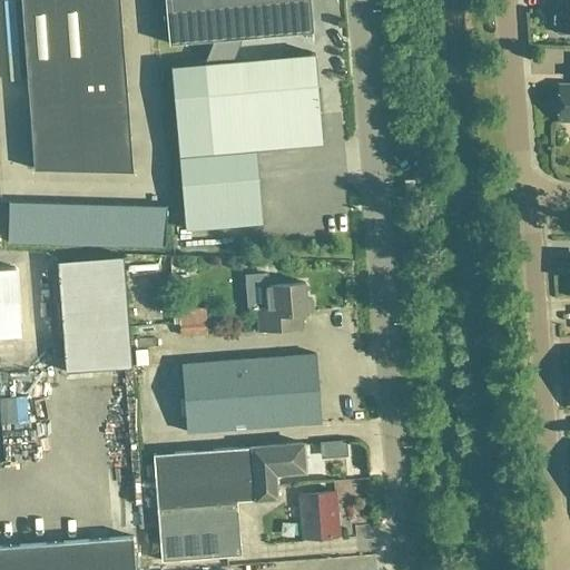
[(20,0),(35,170),(133,172),(119,0),(20,0)]
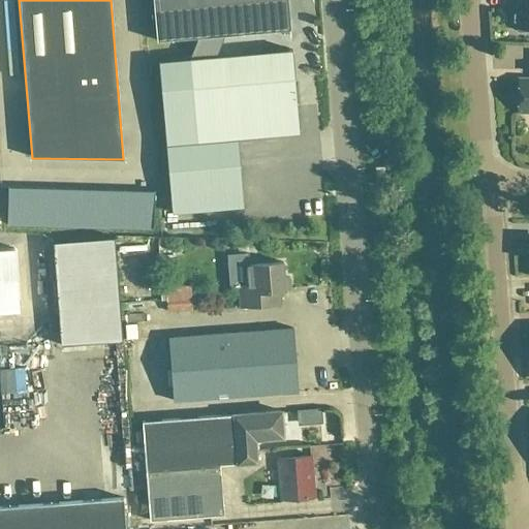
[(152,0),(156,41),(198,37),(224,35),(290,29),(287,0),(152,0)]
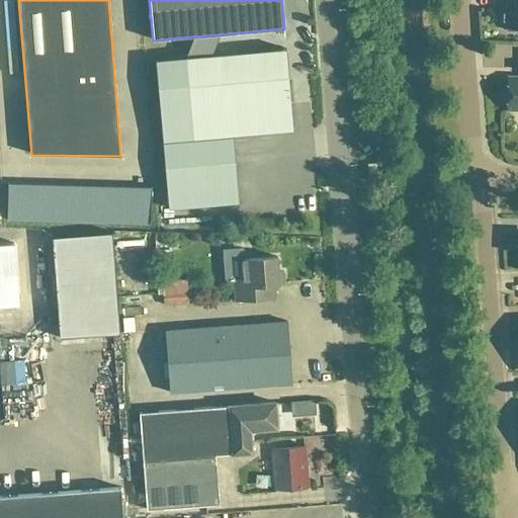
[(506,31),(517,31),(517,0),(506,0),(506,7),(502,7),(501,27),(506,27),(506,31)]
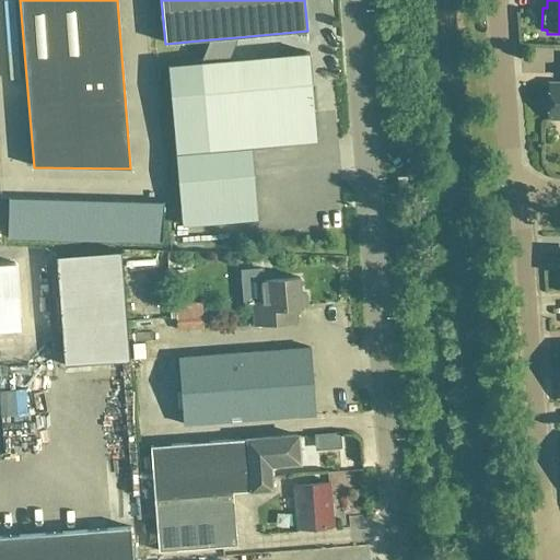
[(201,63),(167,66),(178,187),(181,209),(181,214),(182,225),(258,219),(254,165),(238,166),(237,148),(252,147),(317,140),(310,54),(229,60),(237,37),(210,39),(201,63)]
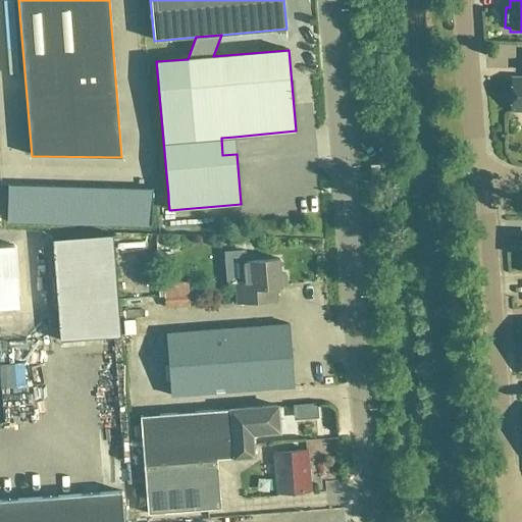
[(521,79),(512,79),(512,92),(508,95),(508,104),(511,108),(511,111),(515,111),(518,115),(521,114),(521,79)]
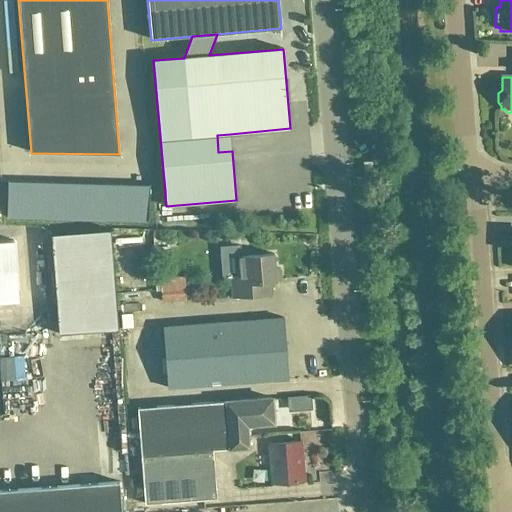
[(22,217),(23,185),(7,184),(6,217),(22,217)]
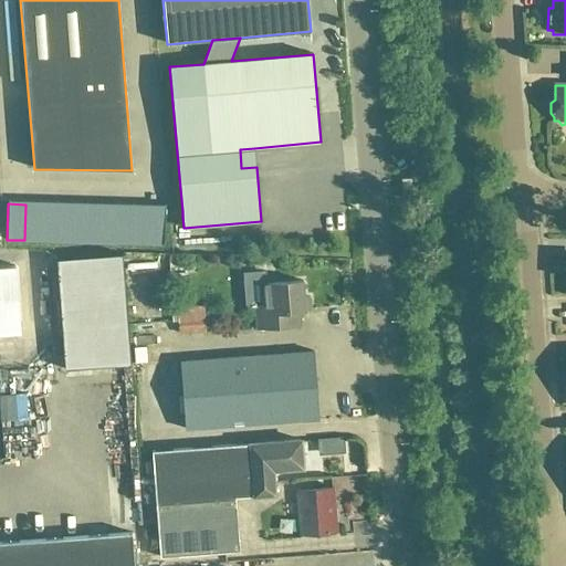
[(25,205),(24,240),(40,241),(41,205),(25,205)]
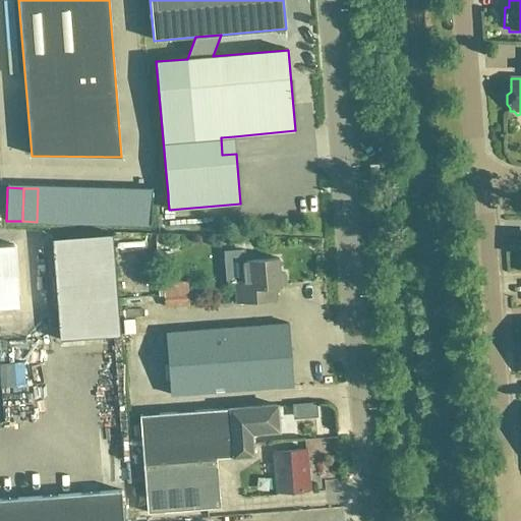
[(52,189),(38,188),(37,222),(51,222),(52,189)]
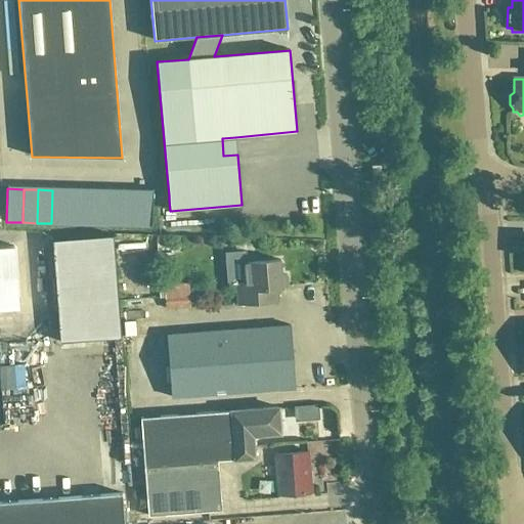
[(66,224),(67,190),(52,190),(51,223),(66,224)]
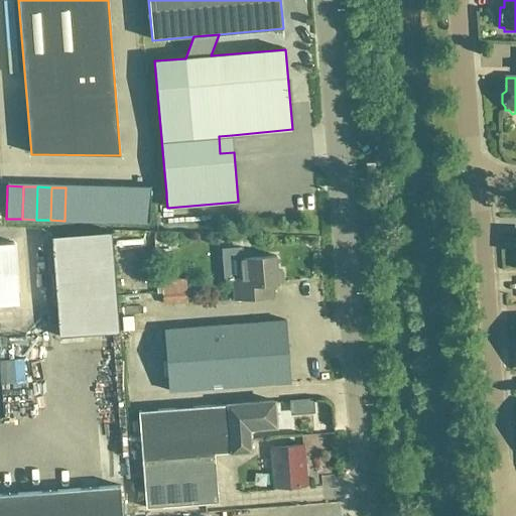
[(66,187),(65,221),(79,221),(80,188),(66,187)]
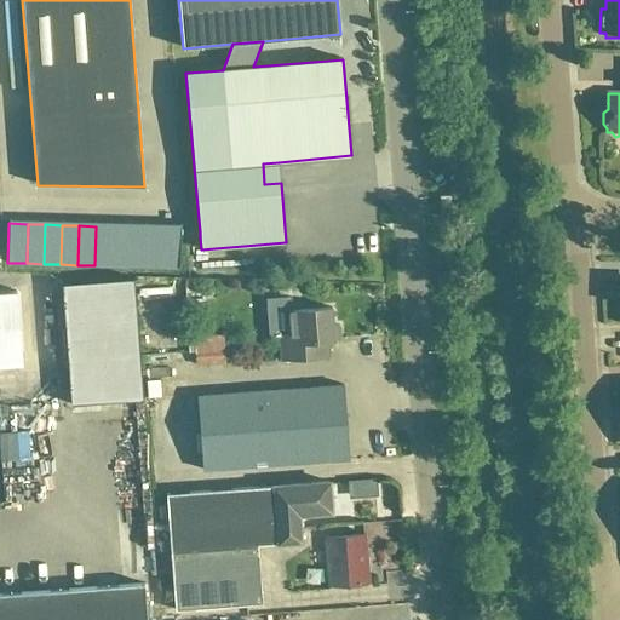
[(95,265),(110,267),(113,227),(96,227),(95,265)]
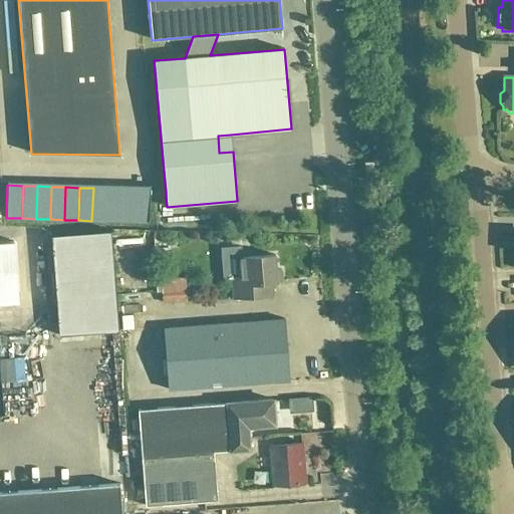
[(107,189),(93,188),(91,221),(105,221),(106,221),(107,189)]
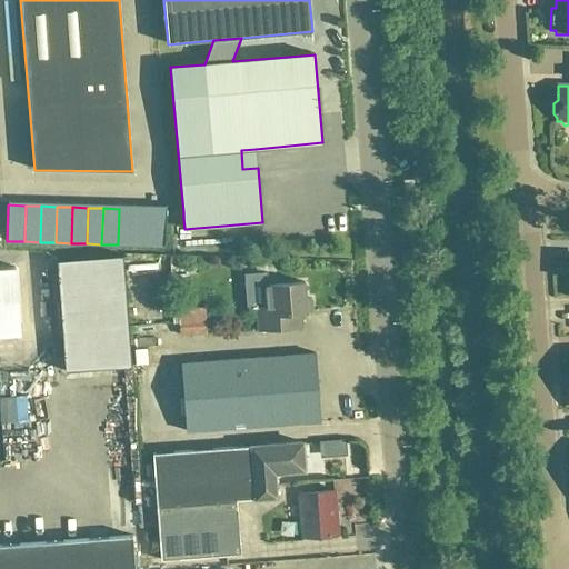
[(132,246),(135,209),(119,209),(118,245),(132,246)]
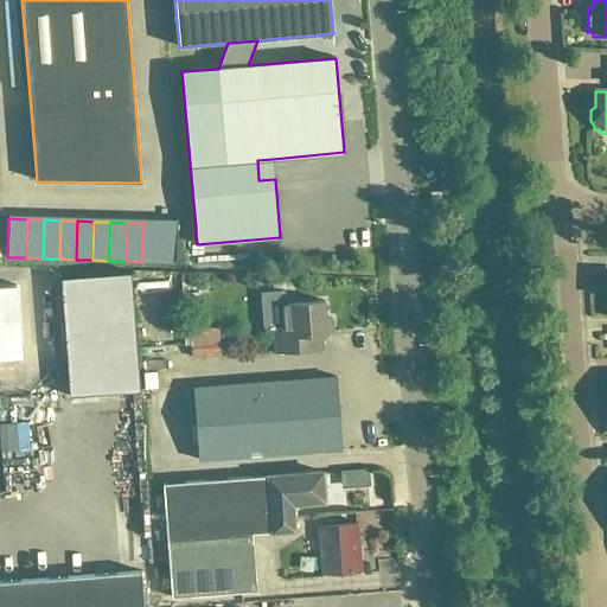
[(144,223),(141,262),(158,262),(160,223),(144,223)]
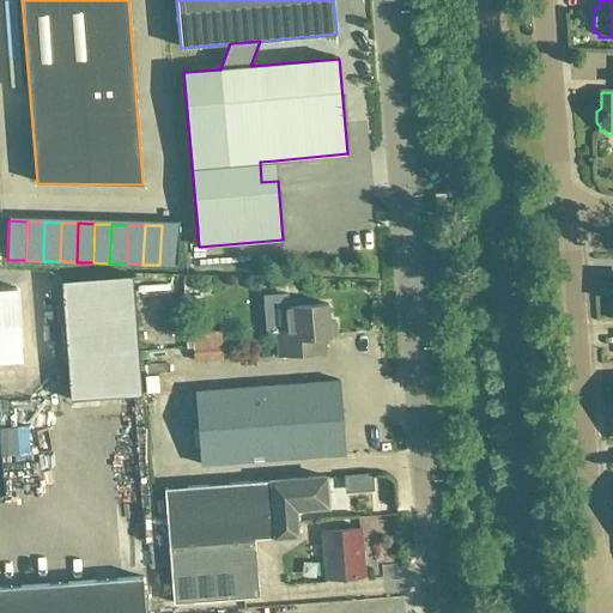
[(178,266),(180,226),(162,225),(159,265),(178,266)]
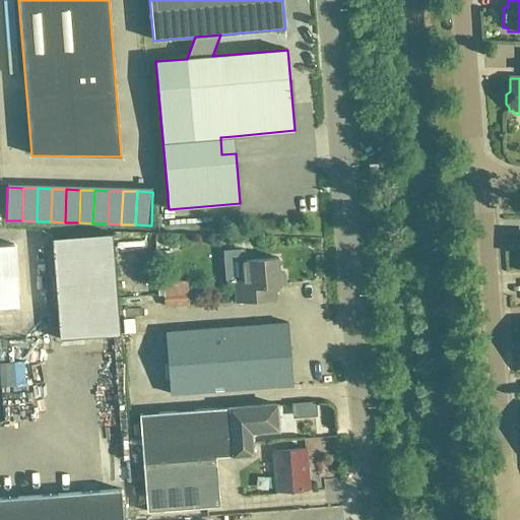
[(114,233),(53,237),(60,340),(121,334),(114,233)]
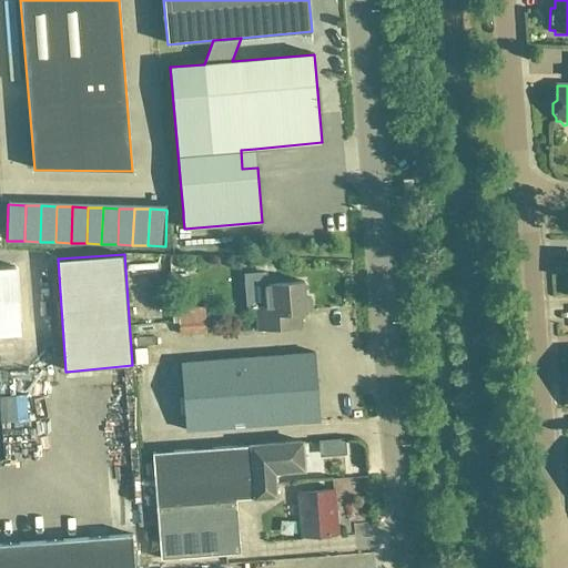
[(16,267),(0,267),(0,335),(21,334),(16,267)]
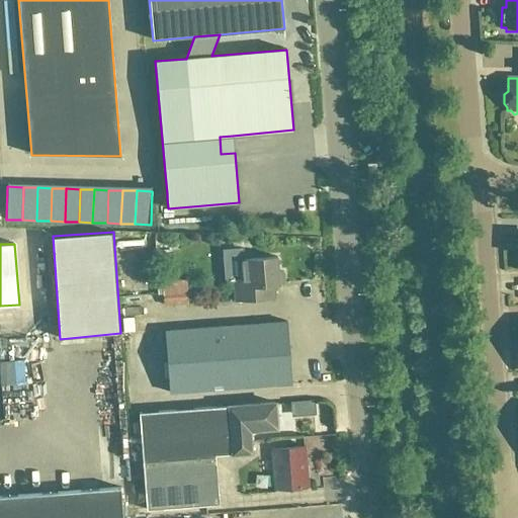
[(243,246),(223,248),(225,280),(234,279),(234,284),(236,301),(275,298),(274,285),(284,284),(283,272),(279,273),(277,257),(244,260),(243,246)]
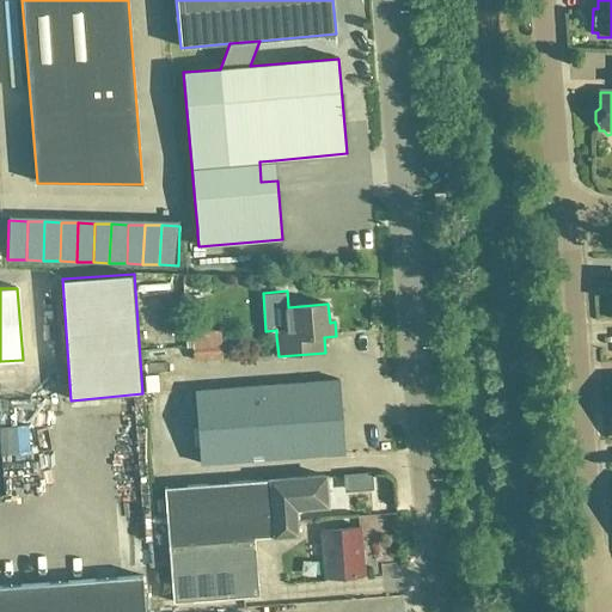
[(224,330),(194,331),(196,357),(225,355),(224,330)]
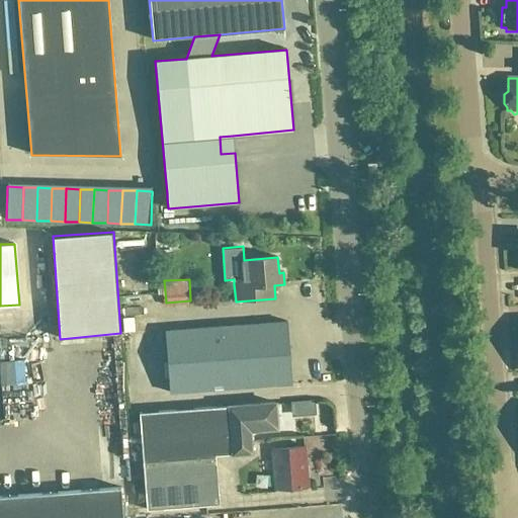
[(126,335),(139,334),(137,315),(125,316),(126,335)]
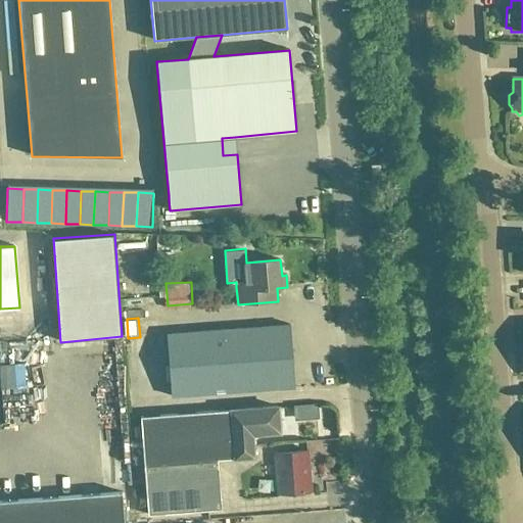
[(290,325),(167,334),(172,396),(295,387),(290,325)]
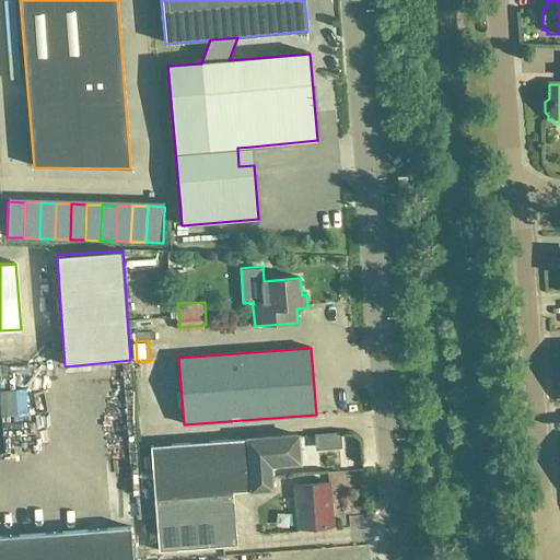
[(151,447),(154,499),(233,492),(272,490),(270,466),(300,464),(299,435),(151,447)]
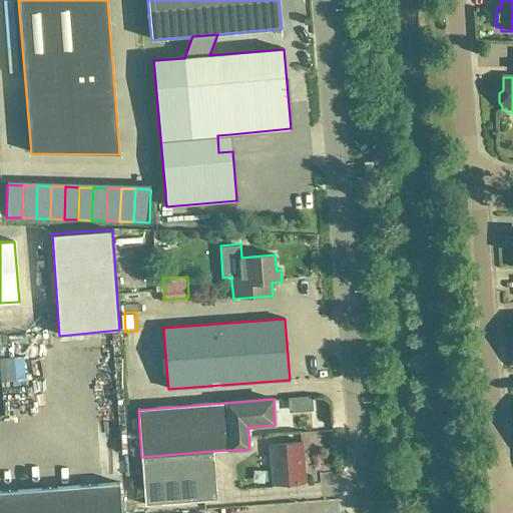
[(273,485),(305,483),(302,443),(270,445),(273,485)]
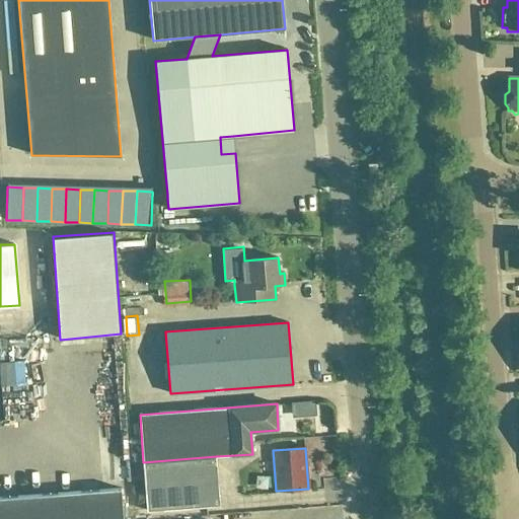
[(220,506),(216,456),(143,462),(147,511),(220,506)]
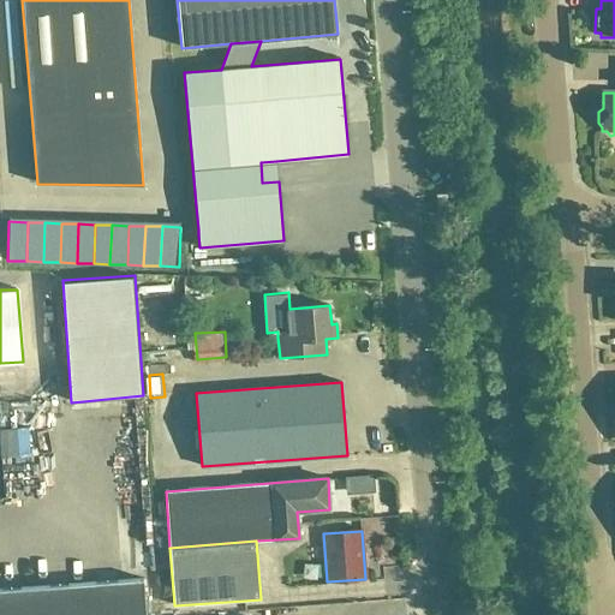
[(0,590),(0,614),(145,614),(144,579),(0,590)]
